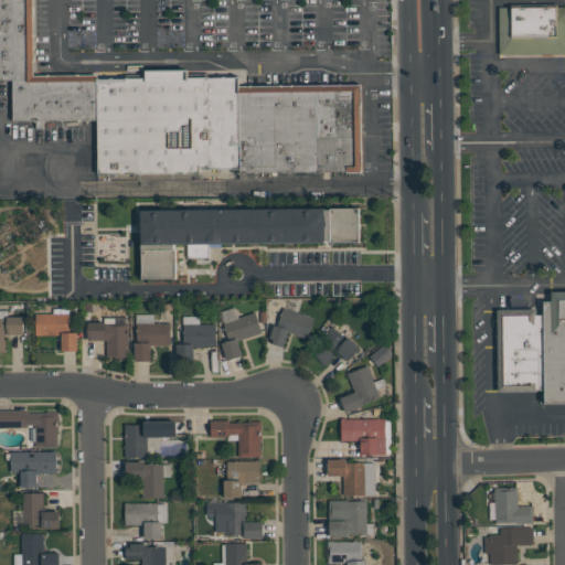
[(0,81),(0,0),(35,0),(38,81),(0,81)]
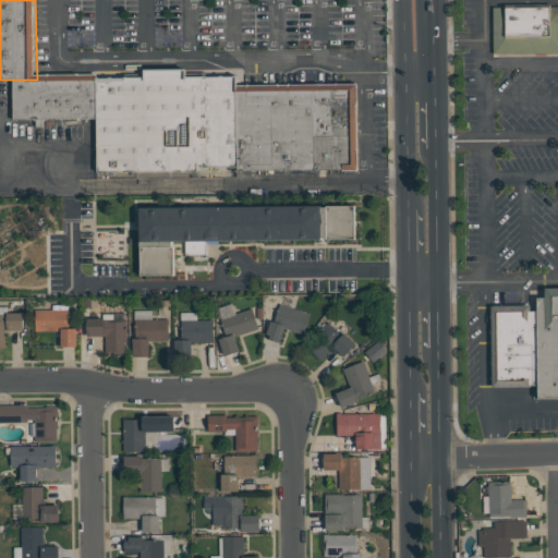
[(496,9),(557,8),(557,58),(497,59),(496,9)]
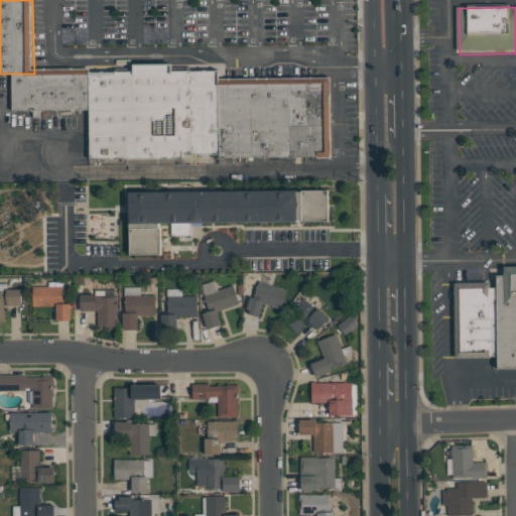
[(185,66),(184,82),(185,160),(93,160),(92,111),(91,68),(185,66)]
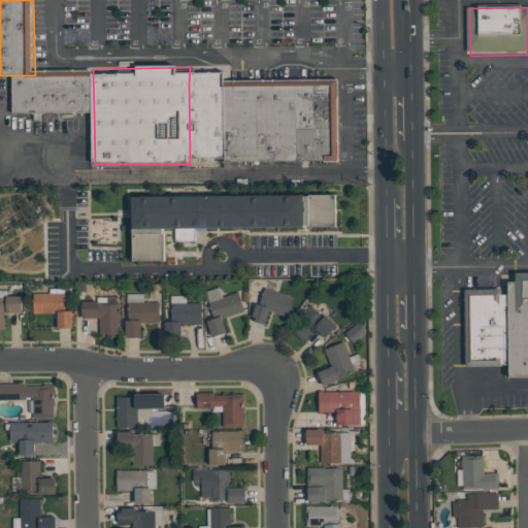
[(14,116),(13,70),(93,69),(94,113),(14,116)]
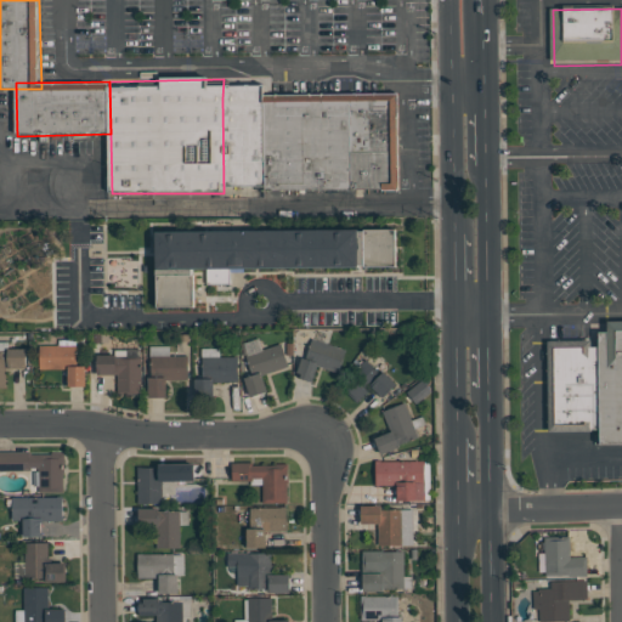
[(400,95),(402,191),(224,193),(222,99),(400,95)]
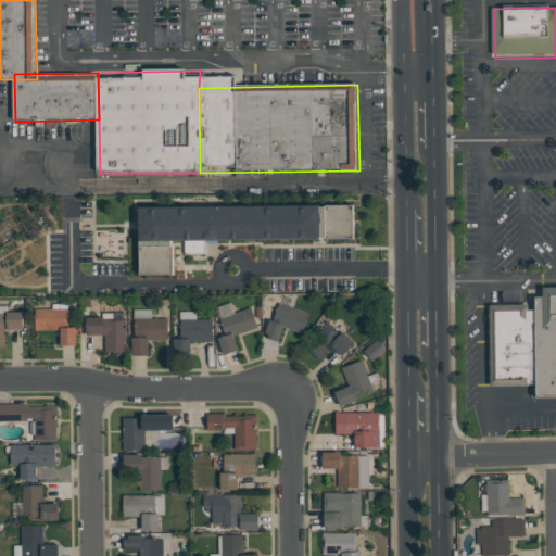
[(139,207),(140,241),(155,241),(155,248),(140,248),(141,275),(174,274),(173,240),(186,240),(186,253),(205,253),(205,241),(355,239),(354,204),(139,207)]
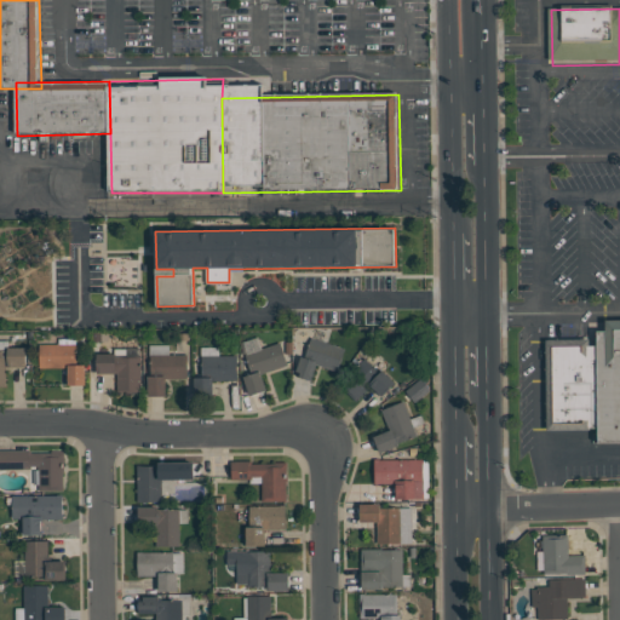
[(596,331),(606,331),(606,320),(619,319),(619,442),(597,443),(597,430),(596,345),(596,331)]
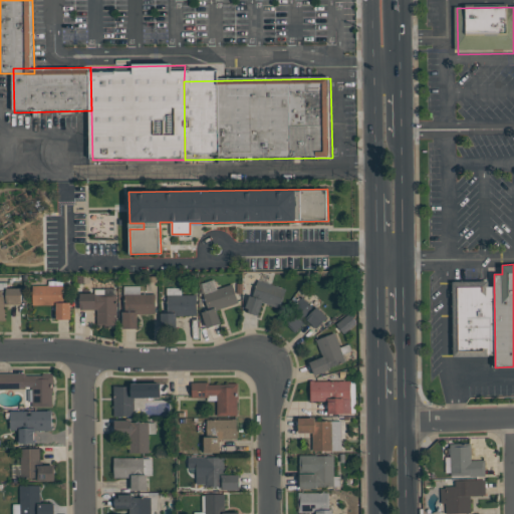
[(217,309),(239,303),(234,284),(217,288),(215,279),(201,283),(209,310),(203,312),(207,327),(221,323),(217,309)]
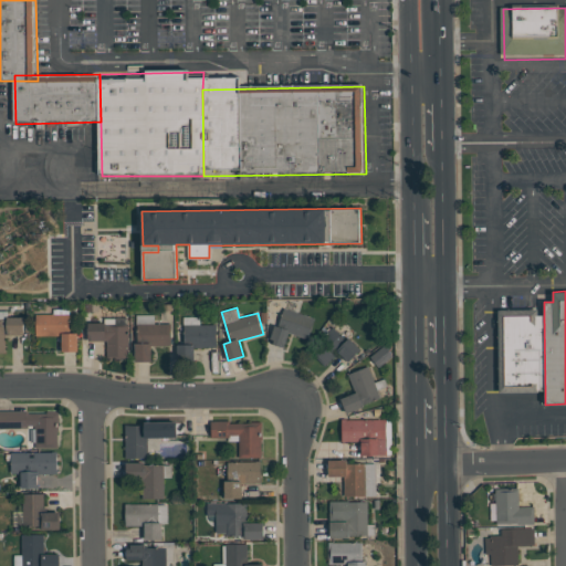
[(308,339),(315,318),(282,307),(271,344),(284,347),(289,333),(308,339)]
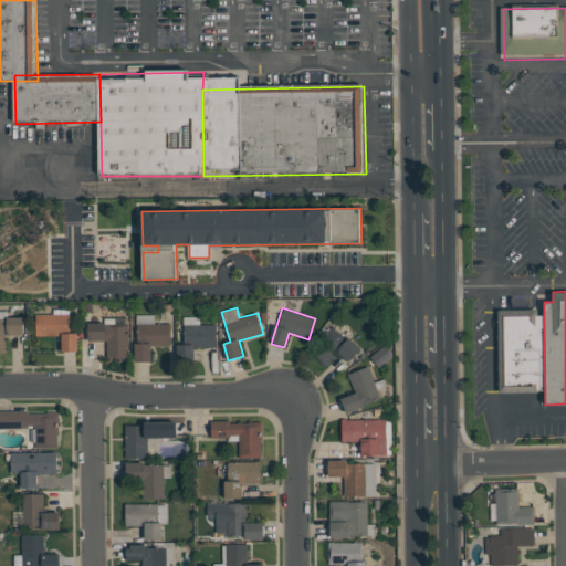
[(498,310),(537,310),(537,315),(544,315),(545,392),(499,392),(498,310)]
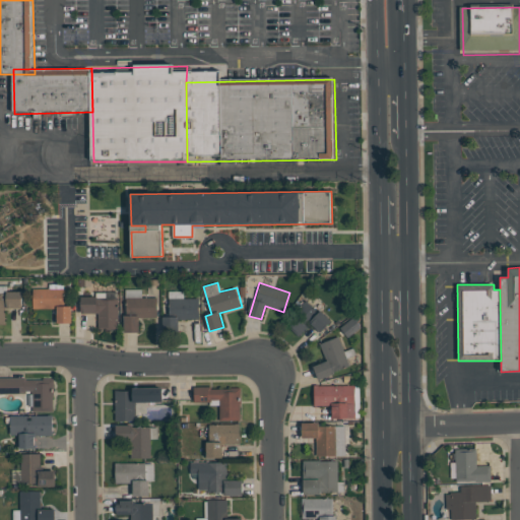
[(0,324),(0,285),(5,285),(5,290),(21,290),(21,308),(4,308),(4,324),(0,324)]
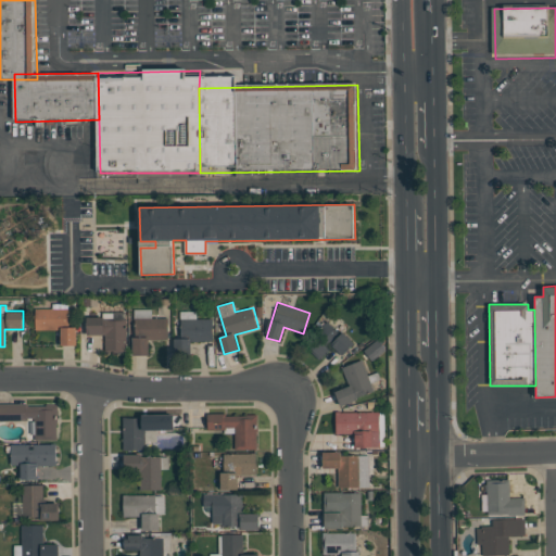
[(35,330),(61,330),(61,321),(68,321),(68,310),(36,308),(35,330)]
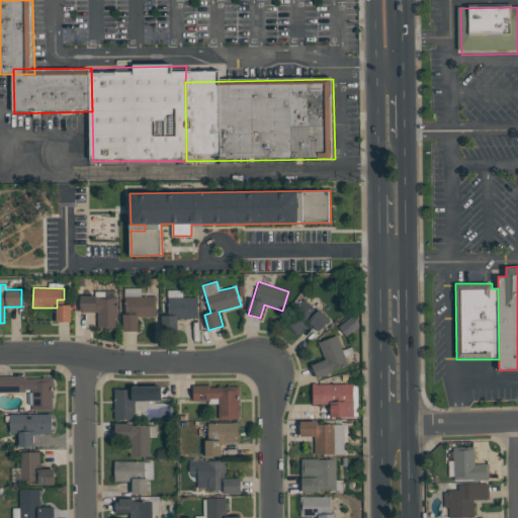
[(157,296),(141,296),(141,288),(124,288),(125,331),(139,331),(139,317),(157,317),(157,296)]
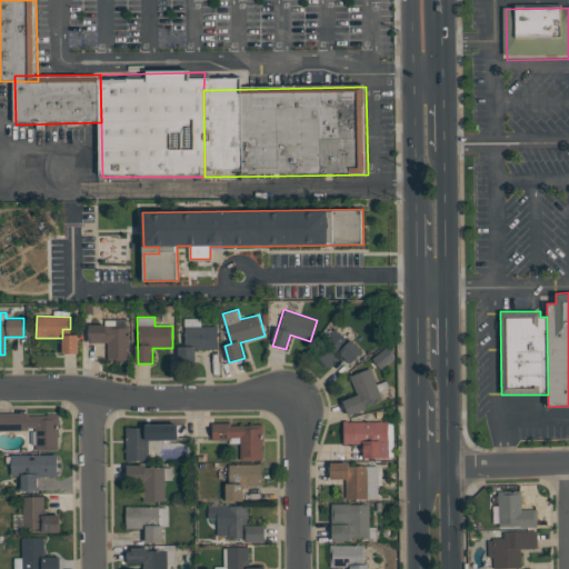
[(201,327),(201,318),(185,319),(185,329),(181,329),(182,357),(196,356),(195,349),(218,349),(218,326),(201,327)]
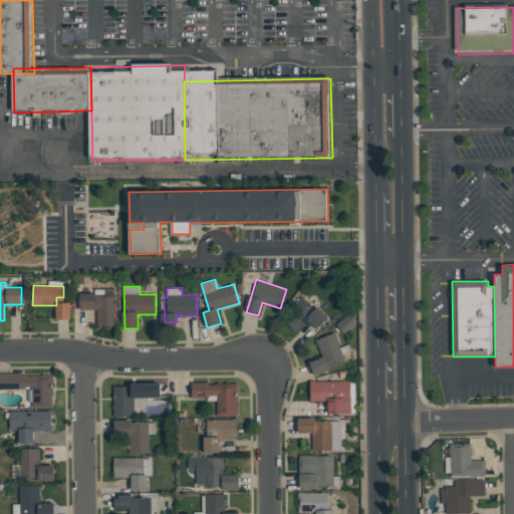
[(116,288),(95,288),(95,293),(79,294),(80,310),(97,309),(97,325),(117,325),(116,288)]
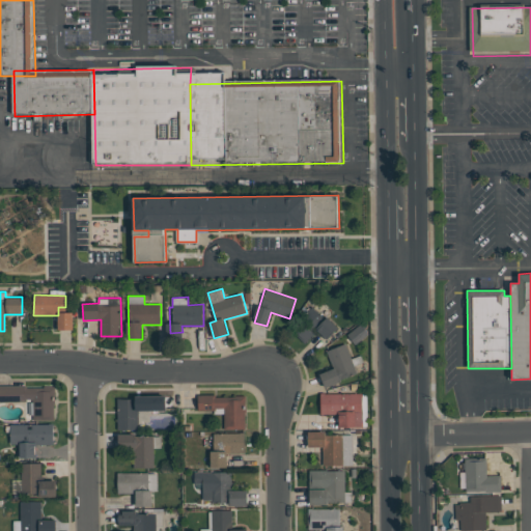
[(313,306),(290,330),(305,344),(317,331),(327,339),(337,329),(313,306)]
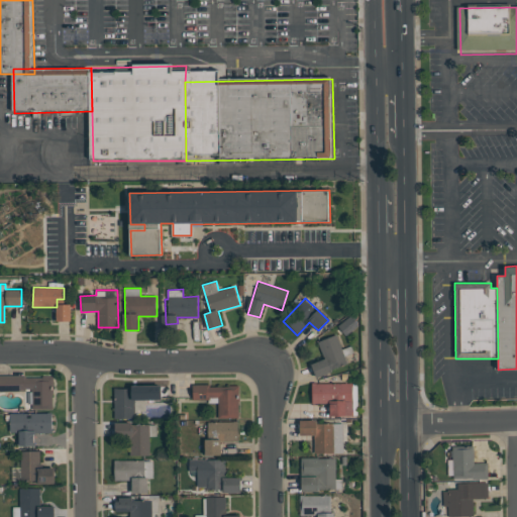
[(71,321),(72,305),(57,305),(57,321),(71,321)]
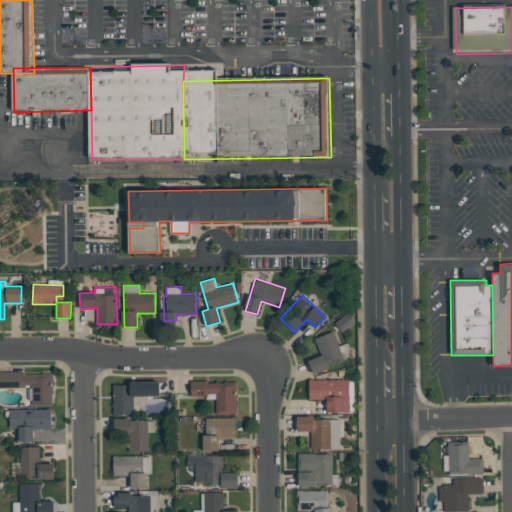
[(308,360),(313,373),(345,361),(334,331),(315,338),(321,356),(308,360)]
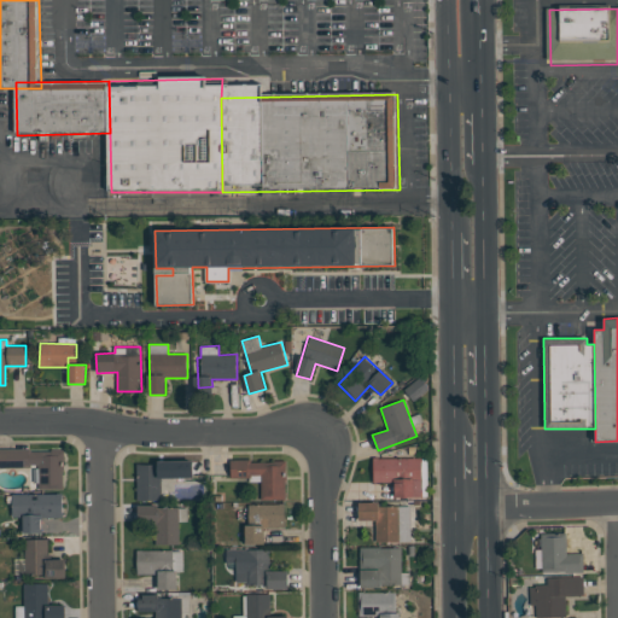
[(64,450),(64,470),(63,470),(63,489),(39,489),(39,465),(31,465),(31,467),(0,467),(0,449),(30,449),(30,452),(52,452),(52,450),(64,450)]
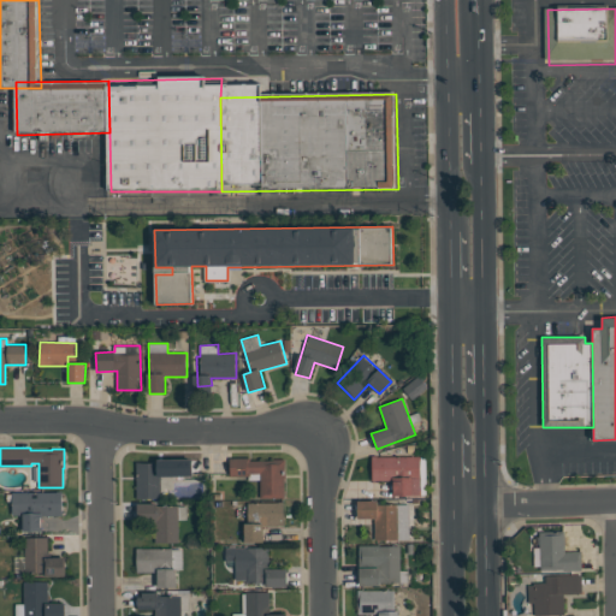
[(420,456),(372,457),(372,481),(392,480),(394,496),(421,496),(420,456)]
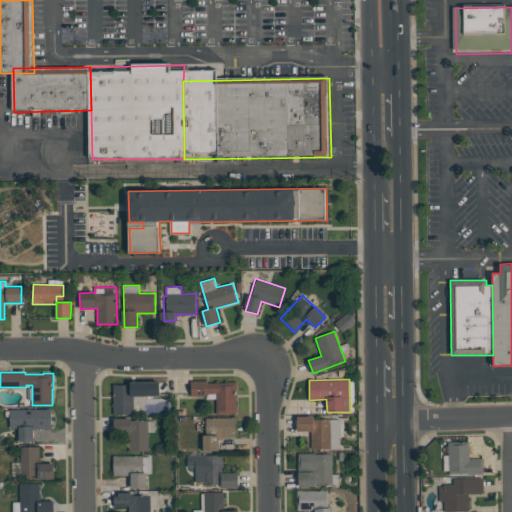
[(237,381),(237,397),(236,397),(236,414),(216,414),(216,399),(208,399),(208,396),(191,396),(191,380),(207,380),(207,382),(227,382),(227,381),(237,381)]
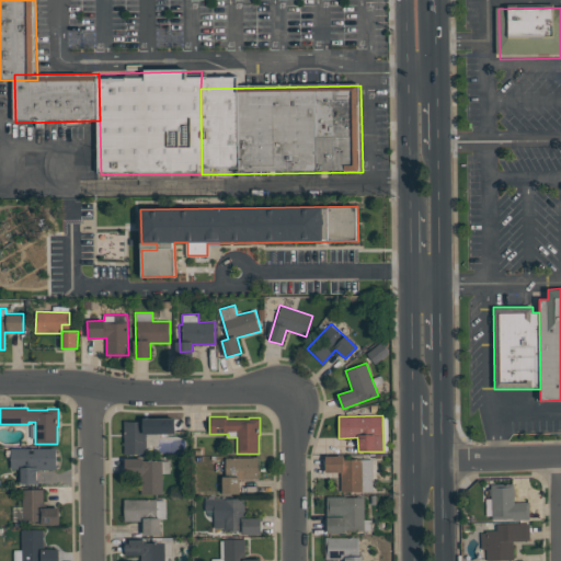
[(147,454),(124,454),(124,422),(142,422),(142,418),(175,418),(175,433),(146,433),(147,454)]
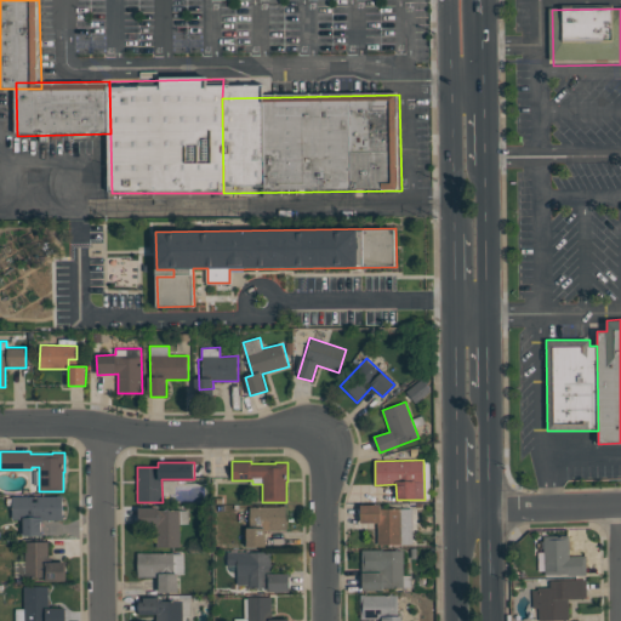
[(62,495),(63,519),(43,519),(43,520),(41,520),(41,531),(43,531),(43,535),(23,535),(23,519),(12,519),(12,496),(57,496),(57,495),(62,495)]
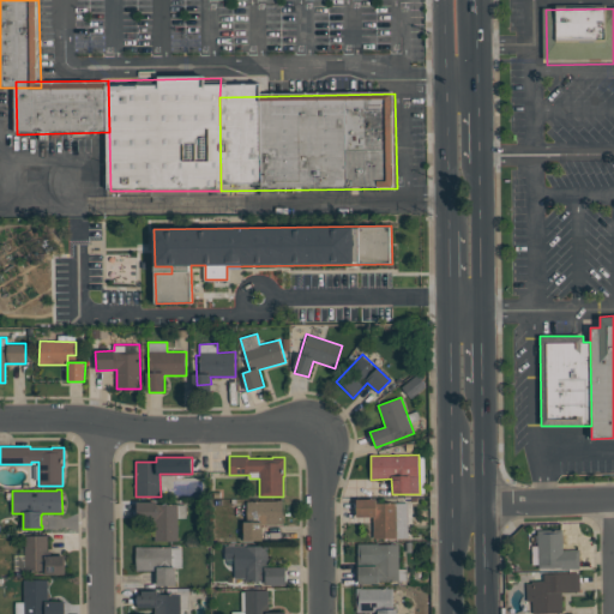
[(283,500),(283,524),(262,524),(263,540),(244,541),(244,522),(247,522),(247,501),(277,500),(283,500)]
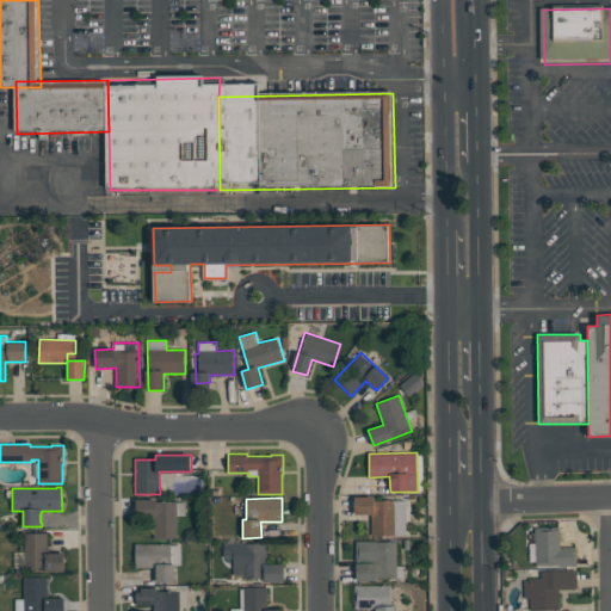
[(185,503),(185,516),(177,516),(177,538),(154,538),(154,516),(136,516),(136,499),(156,499),(156,501),(177,501),(177,503),(185,503)]
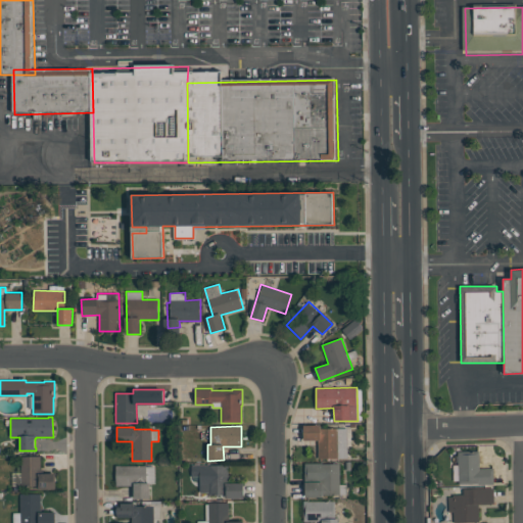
[(318,459),(347,459),(347,427),(303,427),(303,440),(318,440),(318,459)]
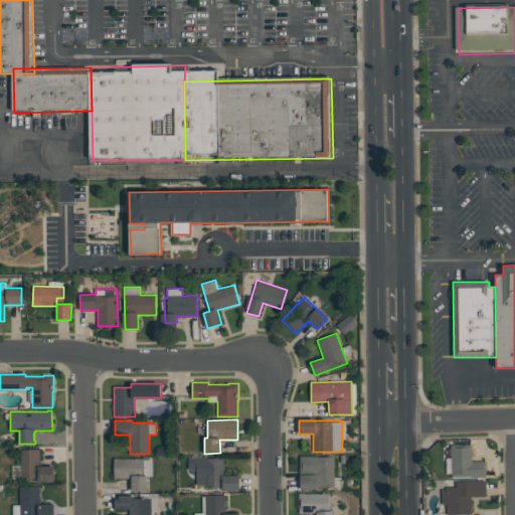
[(486,477),(486,461),(473,462),(472,444),(451,444),(452,478),(486,477)]
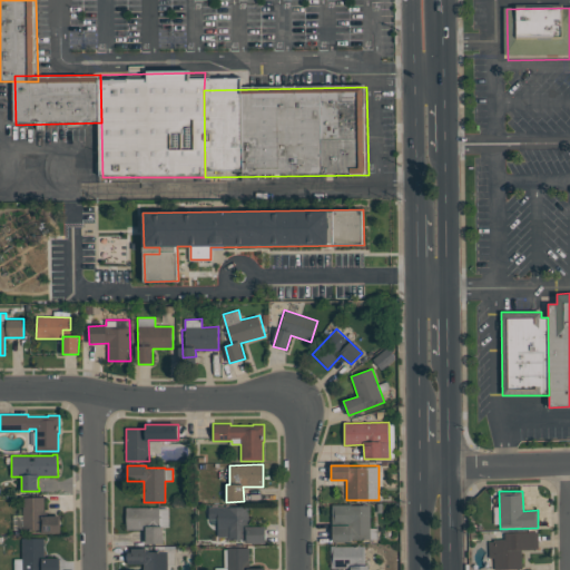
[(22,497),(43,497),(43,516),(60,516),(60,533),(41,533),(41,530),(22,530),(22,497)]
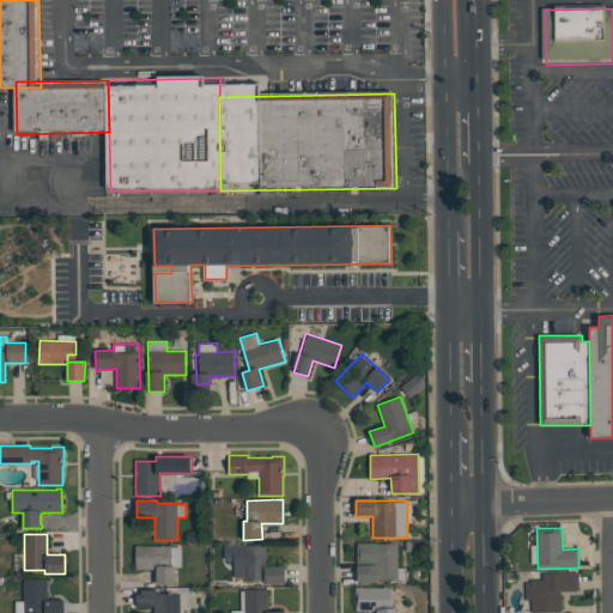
[(357,582),(406,582),(406,568),(399,569),(399,544),(357,544),(358,559),(377,559),(377,565),(357,566),(357,582)]
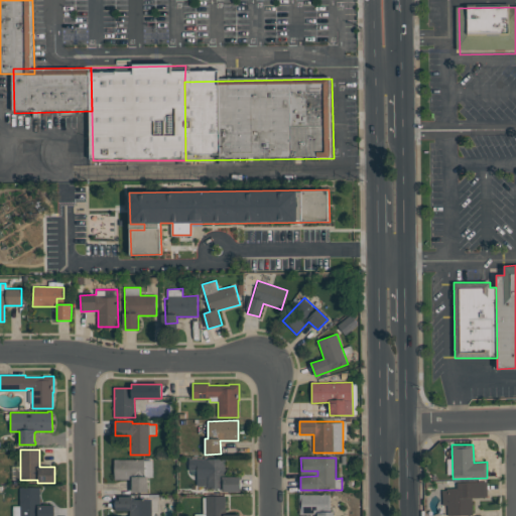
[(132,492),(132,479),(114,480),(114,459),(118,459),(118,460),(144,459),(144,461),(152,460),(152,477),(147,477),(147,492),(132,492)]
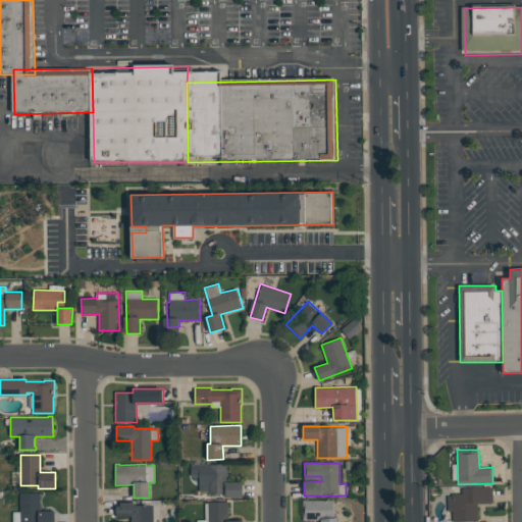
[(227,464),(227,482),(243,482),(243,498),(224,498),(224,493),(207,493),(207,491),(200,491),(200,476),(191,476),(191,464),(227,464)]
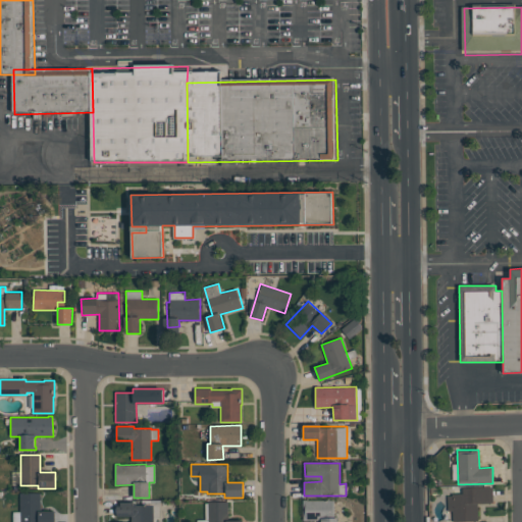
[(453,521),(478,521),(478,504),(493,503),(492,486),(462,488),(462,494),(447,494),(448,511),(453,511),(453,521)]
